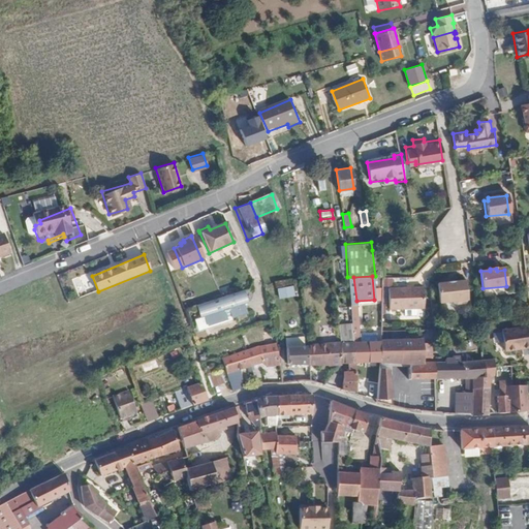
[(466,298),(465,279),(436,281),(438,301),(454,300),(457,302),(464,301),(466,298)]
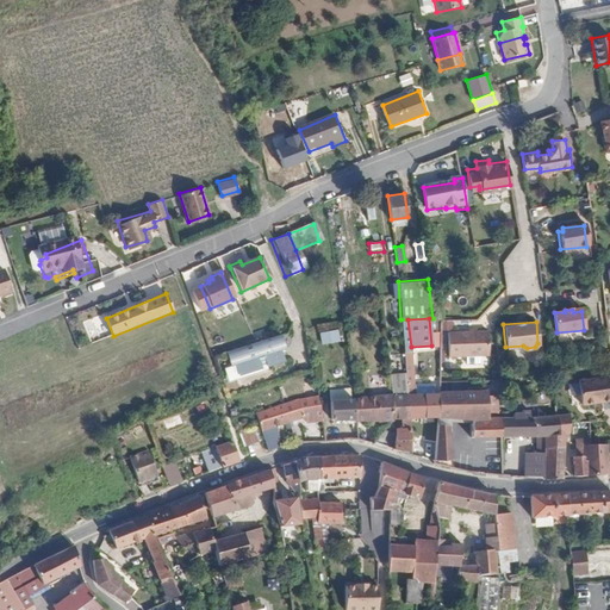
[(321,346),(340,342),(337,330),(318,332),(321,346)]
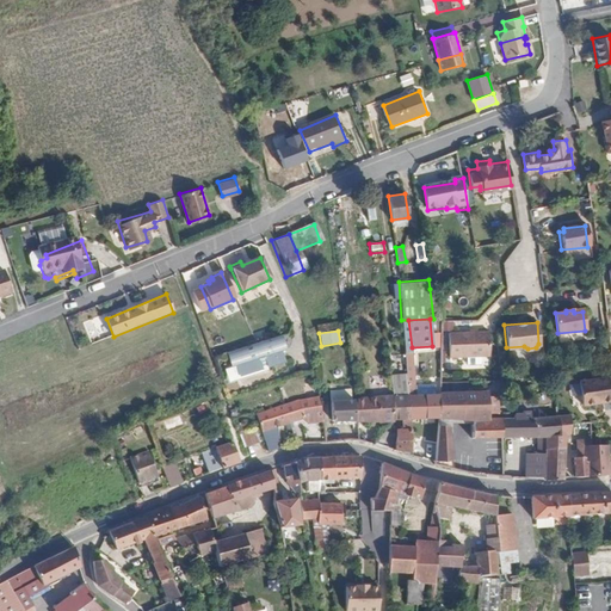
[(486,332),(446,335),(449,359),(489,356),(486,332)]
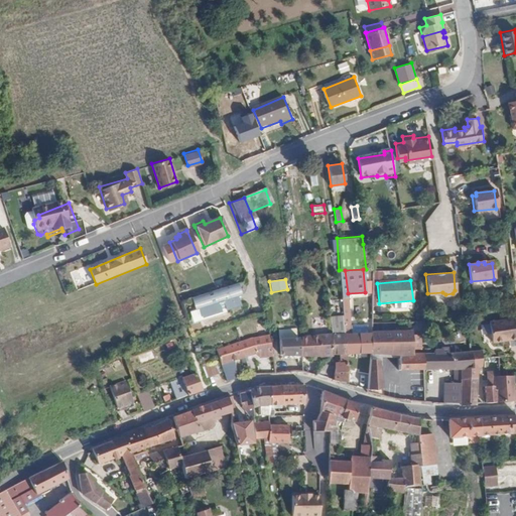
[(236,284),(190,298),(194,309),(236,296),(240,295),(236,284)]
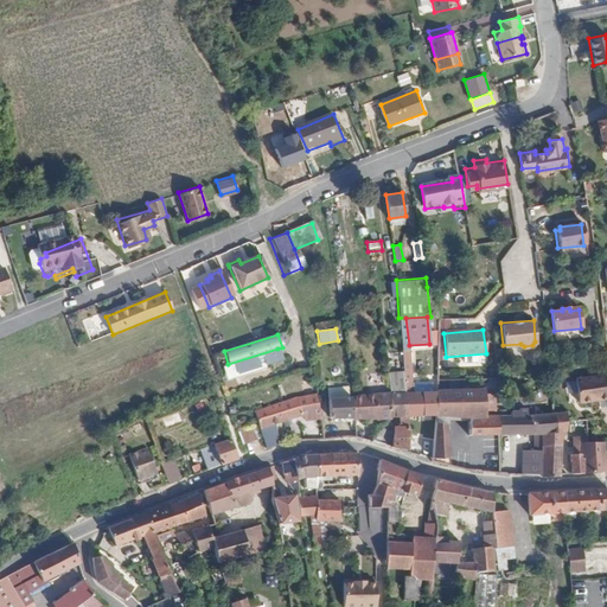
[(228,364),(222,368),(227,379),(285,363),(278,349),(228,364)]
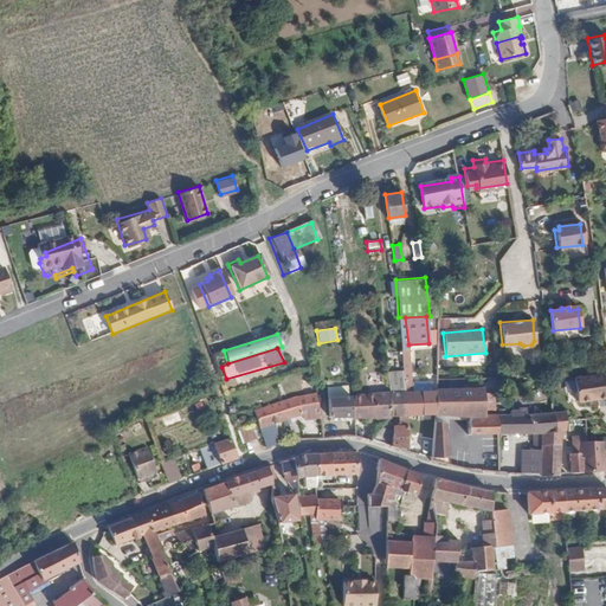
[(400,349),(403,376),(404,392),(411,392),(408,348),(400,349)]
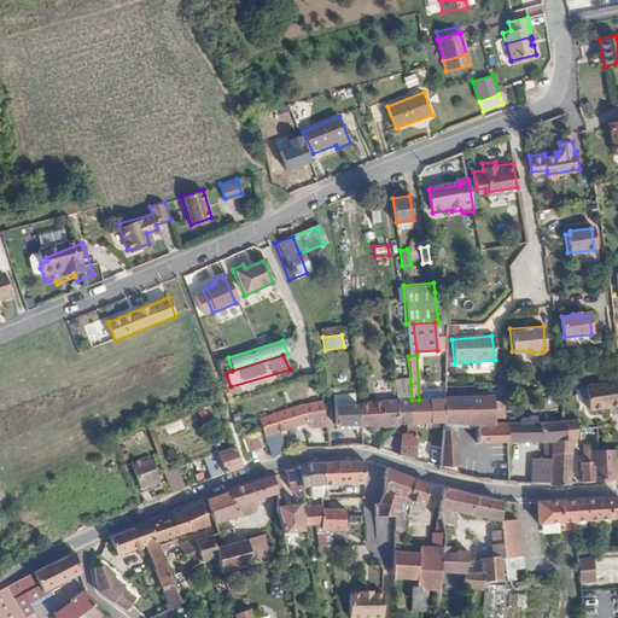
[(612,380),(600,383),(602,407),(616,406),(612,380)]
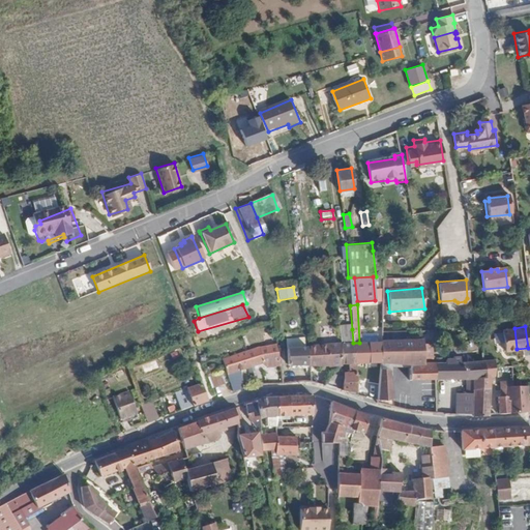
[(517,349),(514,328),(500,329),(502,351),(517,349)]
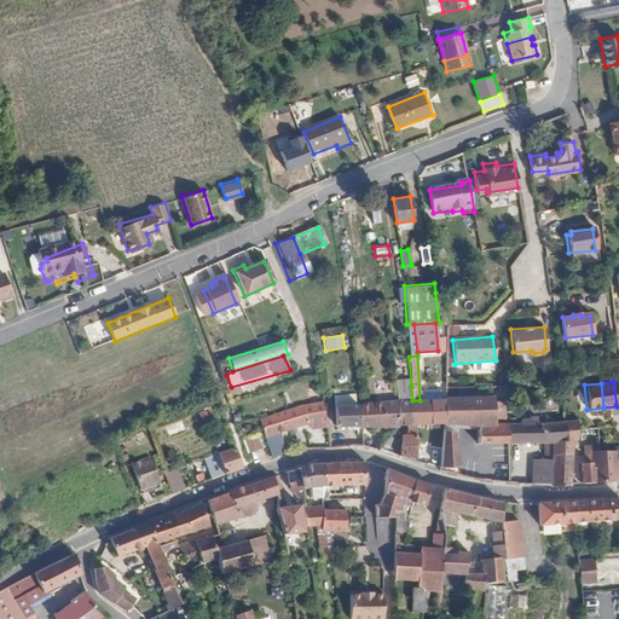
[(411,385),(395,386),(397,400),(412,400),(411,385)]
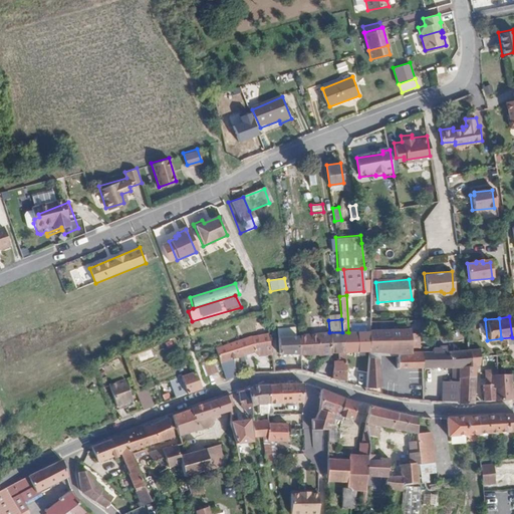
[(368,331),(367,352),(364,389),(364,392),(382,397),(379,373),(380,352),(396,352),(410,351),(409,328),(368,329),(368,331)]
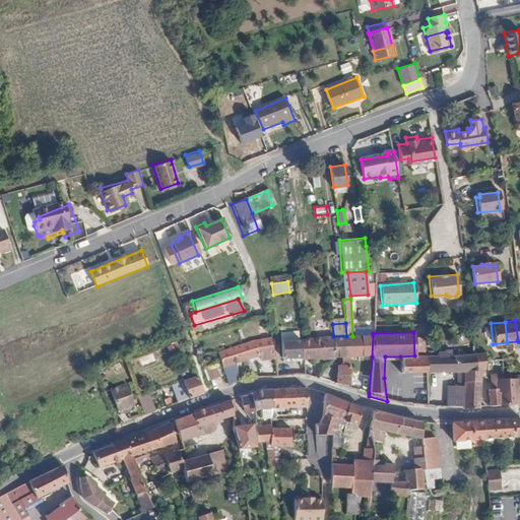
[(352,336),(346,336),(348,356),(372,356),(373,335),(352,336)]
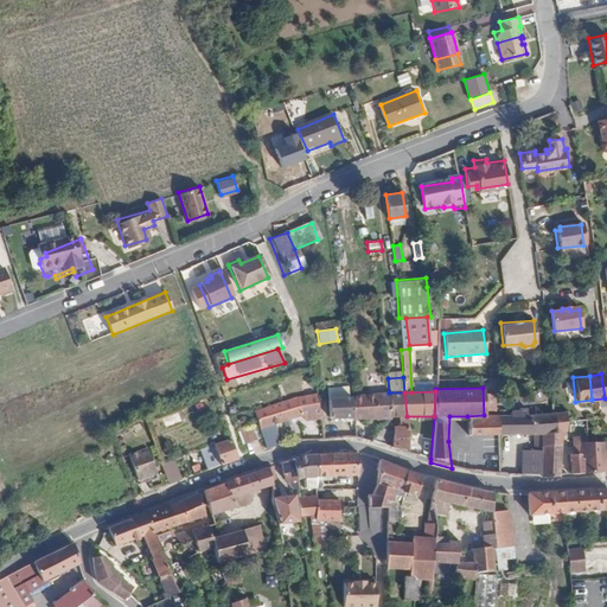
[(389,393),(349,394),(352,416),(391,416),(389,393)]
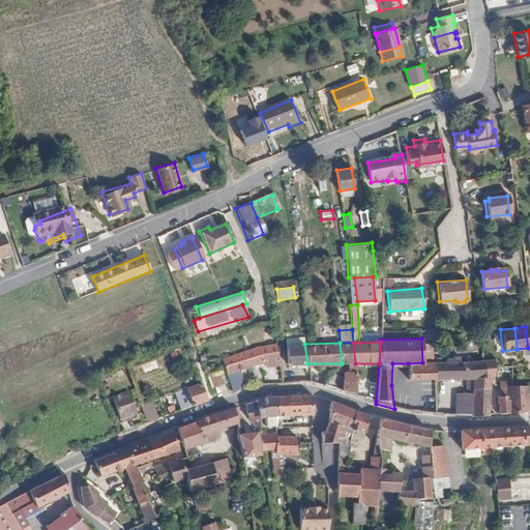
[(353,343),(340,343),(342,363),(355,363),(353,343)]
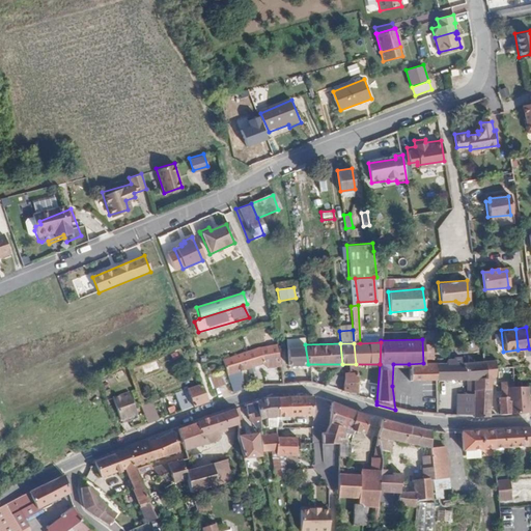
[(308,364),(305,344),(288,344),(288,364),(308,364)]
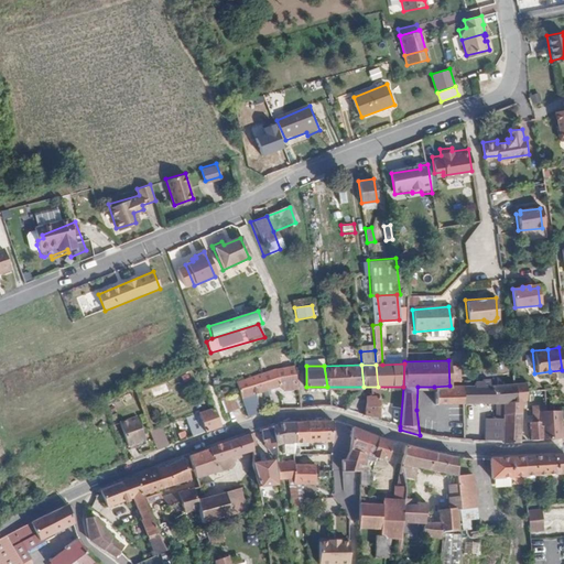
[(295,383),(292,368),(274,370),(277,387),(295,383)]
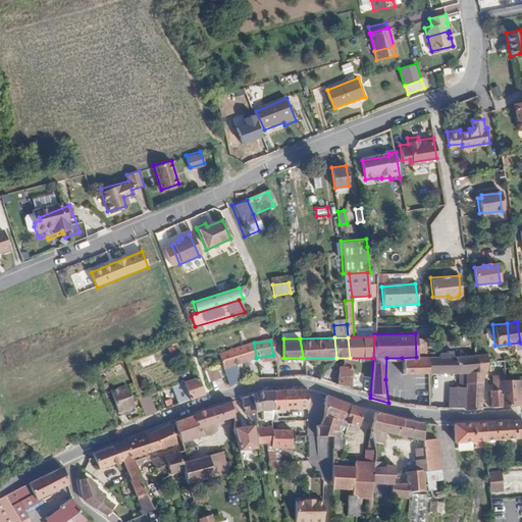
[(256,358),(254,343),(217,353),(222,366),(228,365),(256,358)]
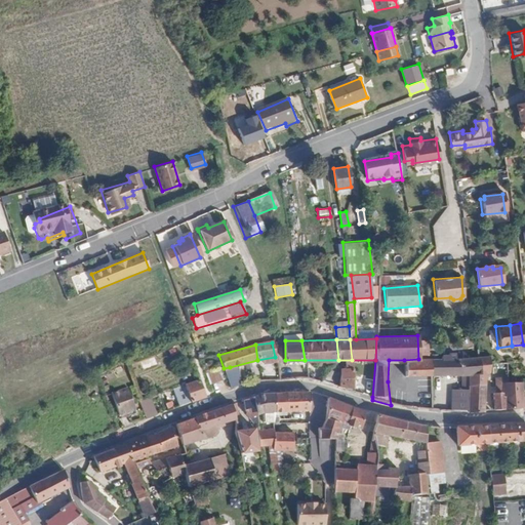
[(431,359),(431,374),(460,373),(468,373),(479,373),(477,357),(454,358),(454,353),(447,353),(447,355),(441,355),(441,359),(431,359)]
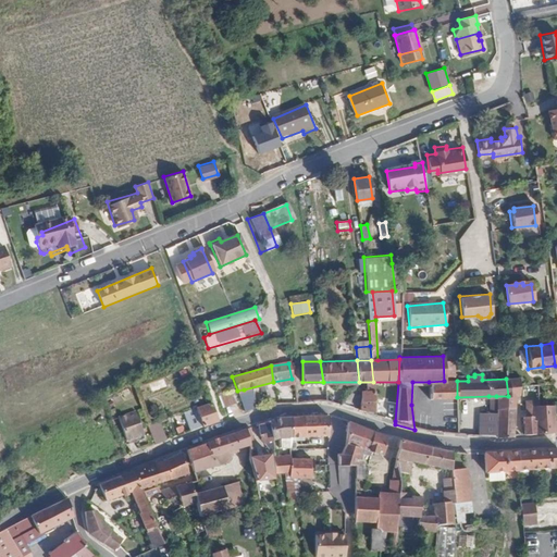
[(496,396),(496,437),(496,438),(512,436),(514,396),(518,396),(518,378),(506,379),(508,396),(496,396)]
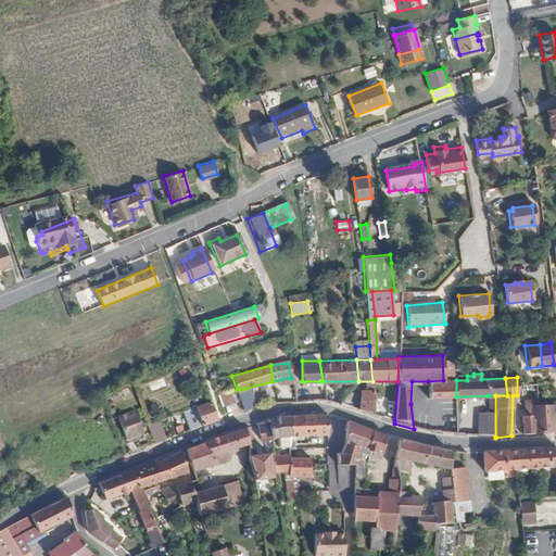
[(429,397),(456,396),(456,380),(443,380),(428,381),(429,397)]
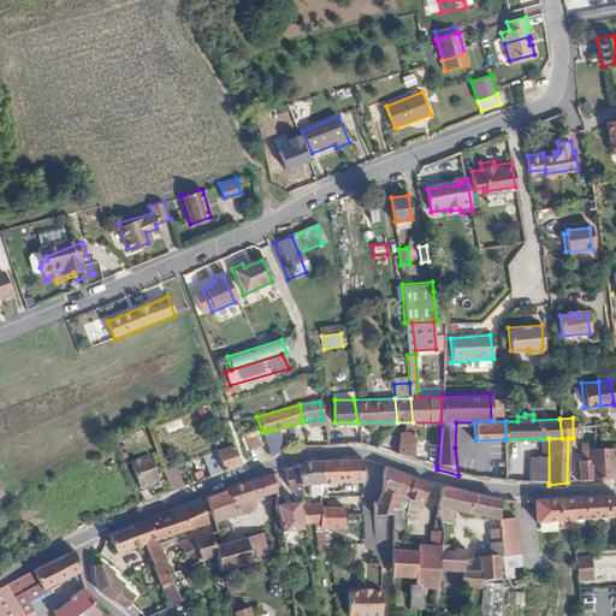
[(254,422),(237,428),(242,444),(260,438),(254,422)]
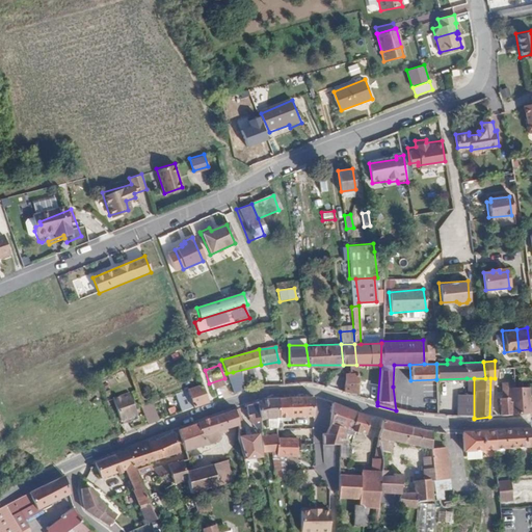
[(356,365),(350,365),(350,373),(346,373),(345,381),(357,382),(356,365)]
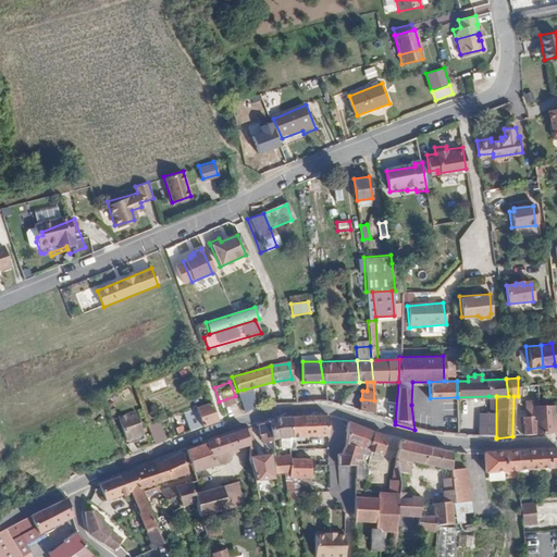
[(237,391),(242,405),(247,404),(244,390),(237,391)]
